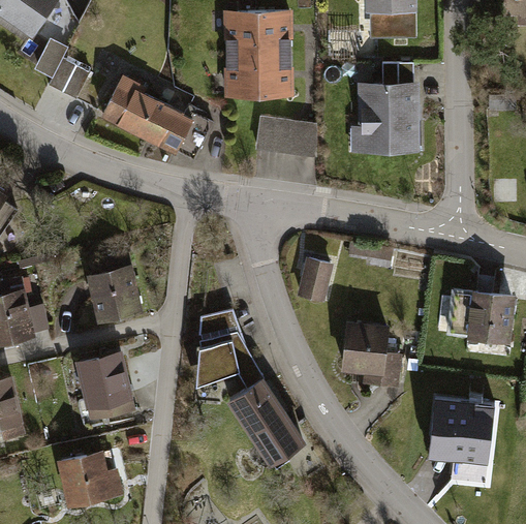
[(0,11),(34,36),(59,0),(0,0),(0,11)]
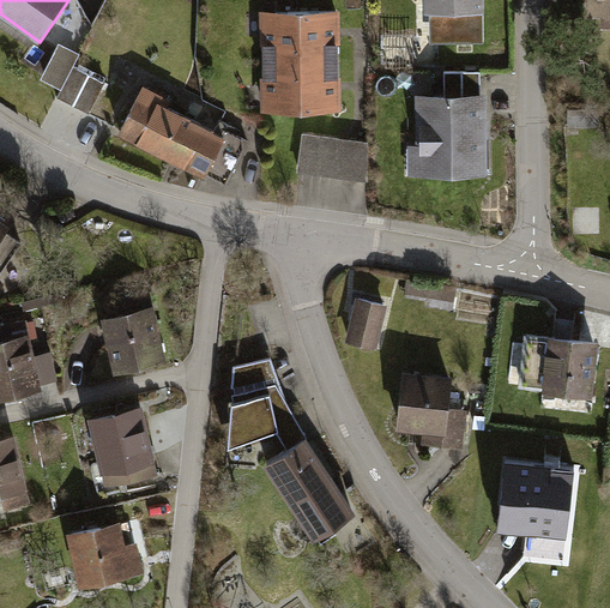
[(103,0),(86,37),(118,52),(134,4),(126,0),(103,0)]
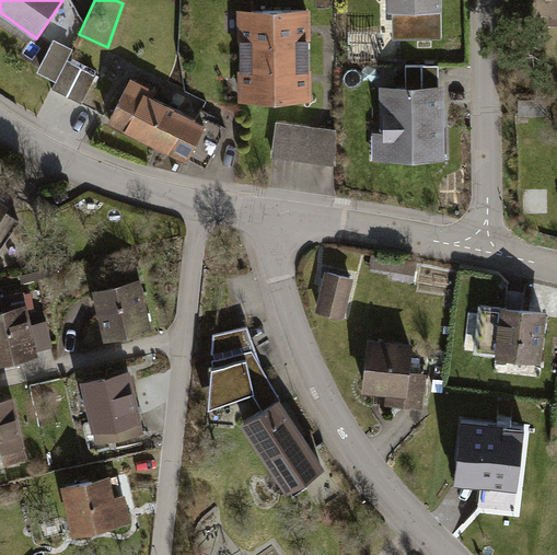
[(385,0),(386,15),(392,15),(392,41),(441,41),(441,0),(385,0)]
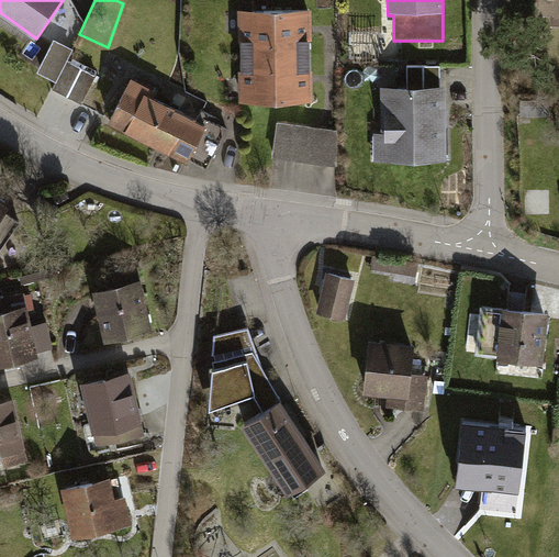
[(535,0),(536,26),(558,24),(558,0),(535,0)]
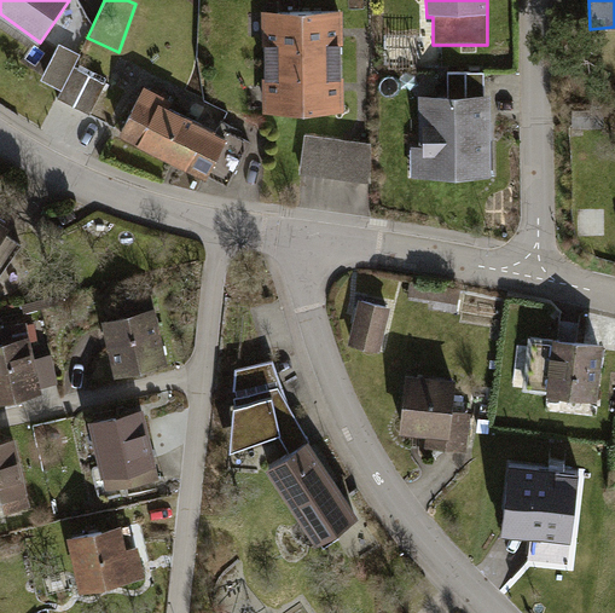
[(262,16),(264,63),(343,62),(342,15),(262,16)]
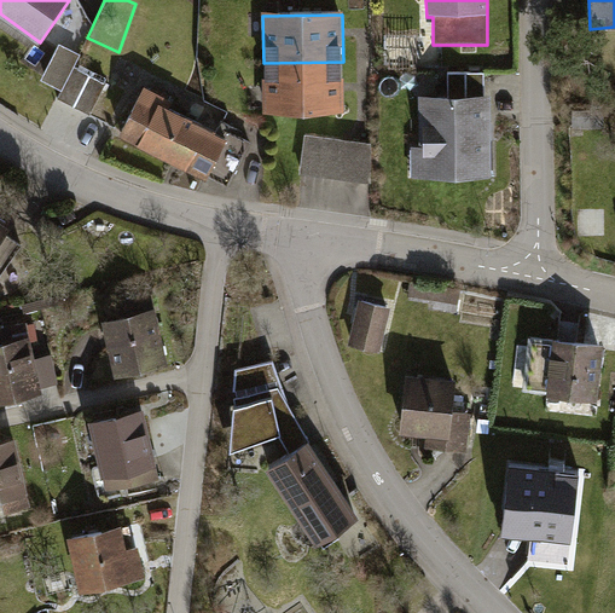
[(42,82),(61,91),(73,67),(79,55),(61,46),(42,82)]
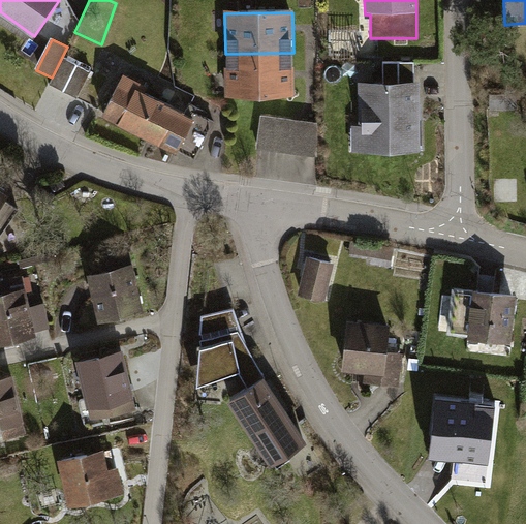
[(225,54),(226,94),(295,93),(294,53),(225,54)]
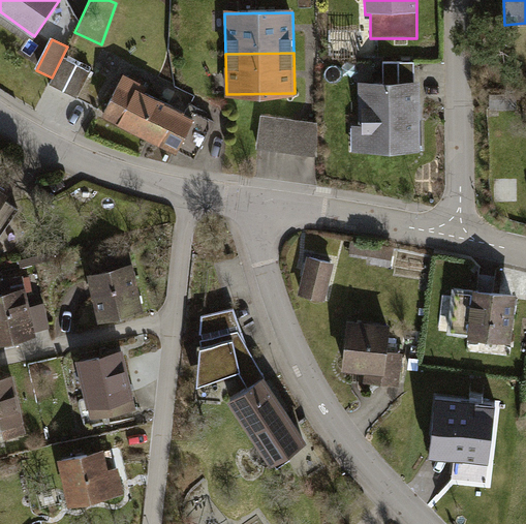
[(48,85),(75,98),(89,70),(62,57),(52,78),(48,85)]
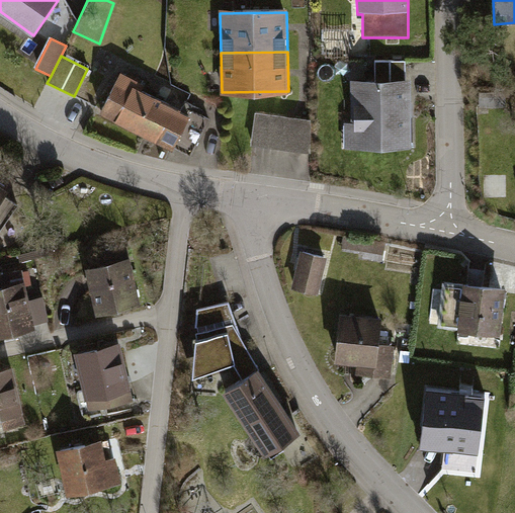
[(375,83),(351,83),(351,122),(345,122),(345,149),(413,149),(413,82),(406,82),(406,60),(375,60),(375,83)]
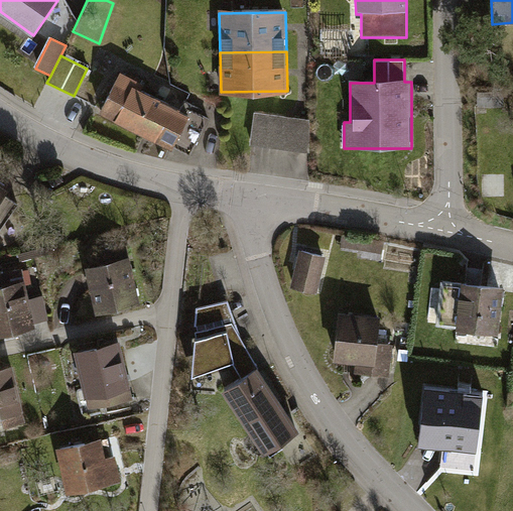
[(121,71),(98,115),(171,152),(183,129),(193,134),(202,116),(183,106),(186,100),(172,93),(168,102),(133,84),(135,79),(121,71)]
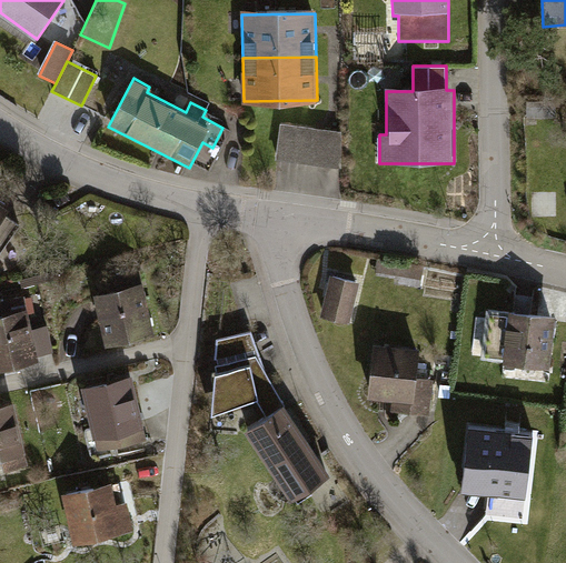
[(343,131),(279,122),(274,160),(344,169),(343,131)]
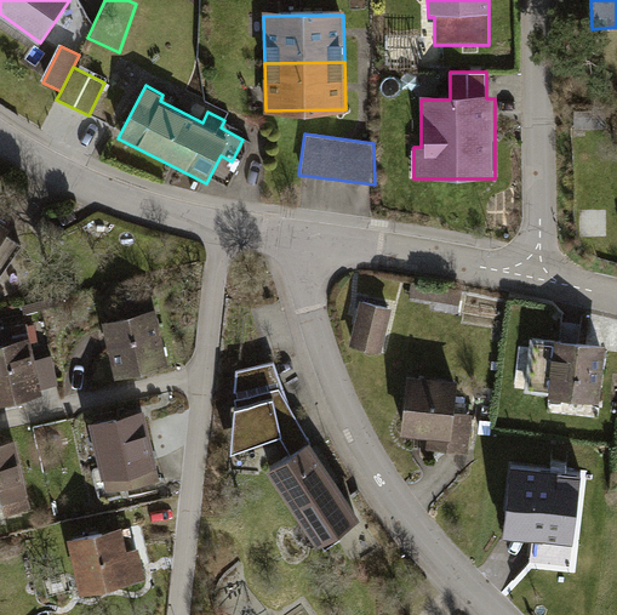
[(0,243),(11,228),(0,220),(0,243)]
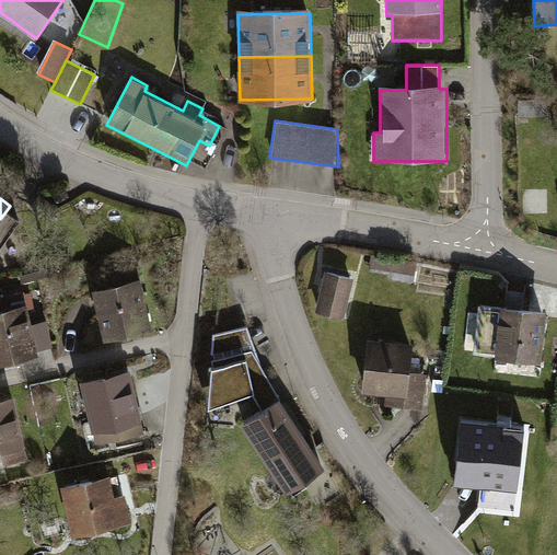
[(354,279),(323,274),(316,313),(347,319),(354,279)]
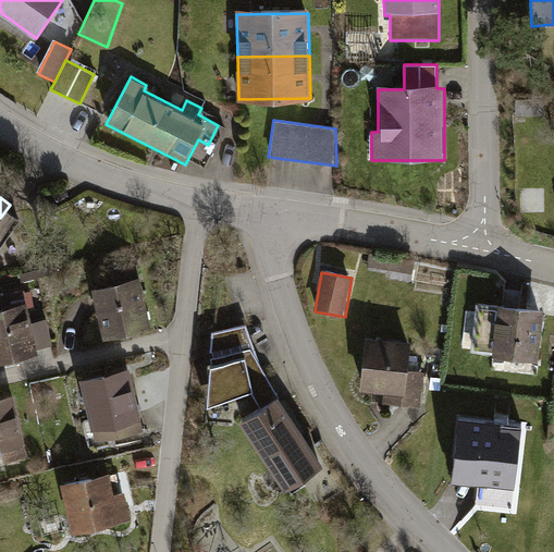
[(138,279),(93,292),(107,342),(152,329),(138,279)]
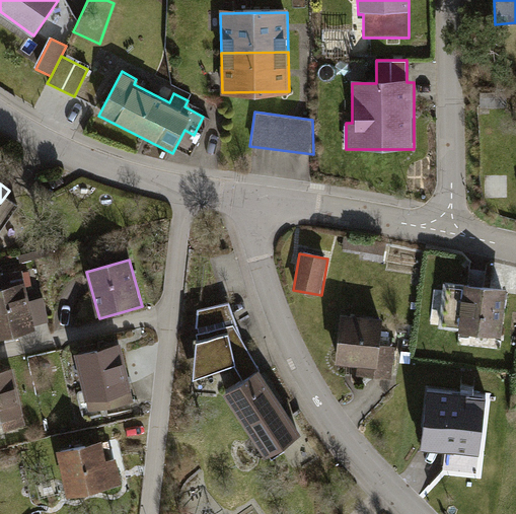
[(23,283),(0,287),(0,340),(34,333),(23,283)]
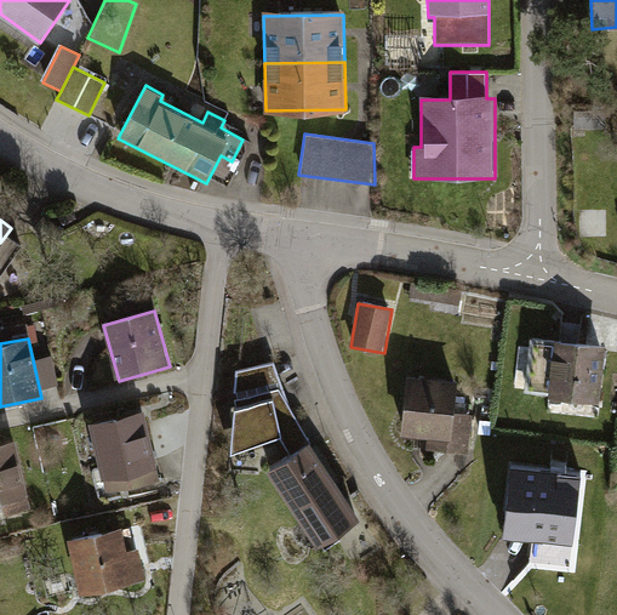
[(607,346),(553,340),(546,398),(600,404),(607,346)]
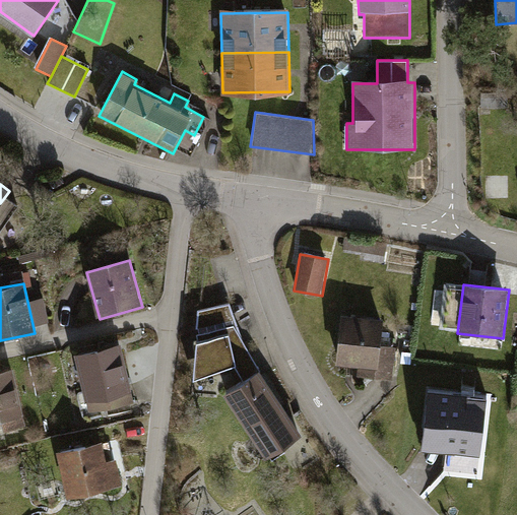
[(231,304),(200,312),(193,383),(216,376),(223,394),(267,460),(301,438),(260,371),(240,333),(231,304)]
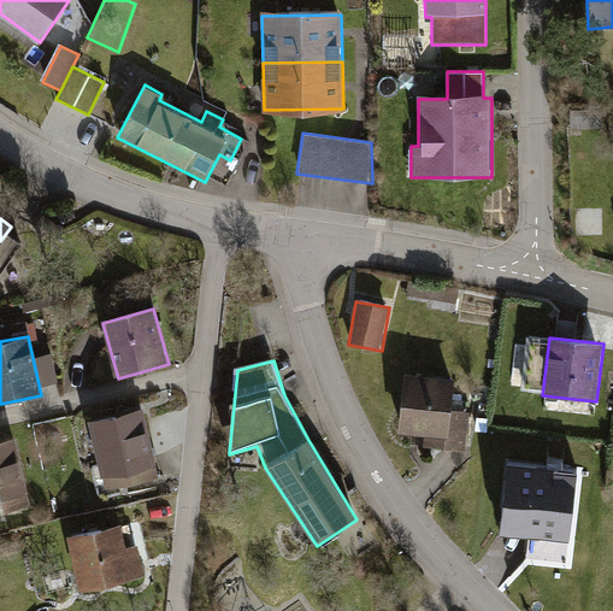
[(453,381),(407,375),(399,432),(426,435),(425,446),(463,451),(467,418),(449,416),(453,381)]
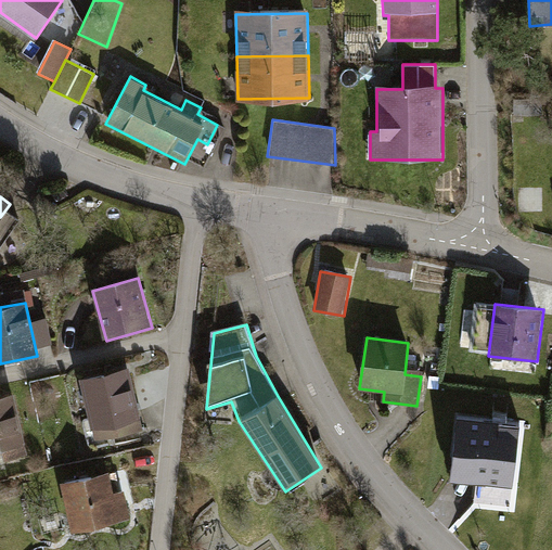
[(129,368),(81,379),(95,442),(144,431),(129,368)]
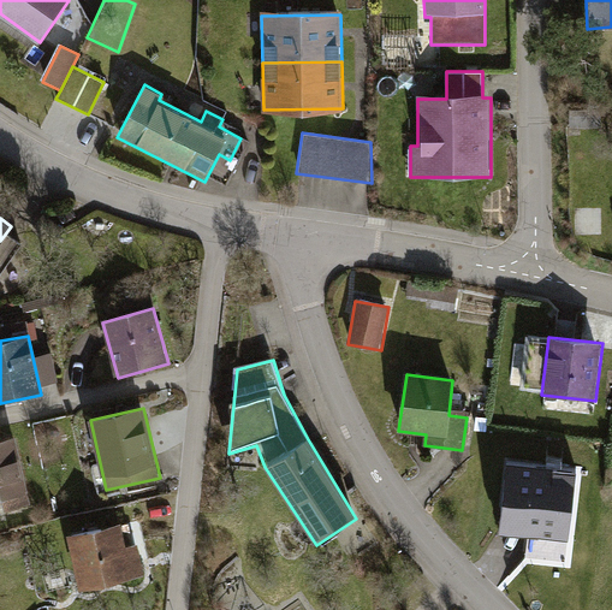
[(13,438),(0,440),(0,499),(28,493),(13,438)]
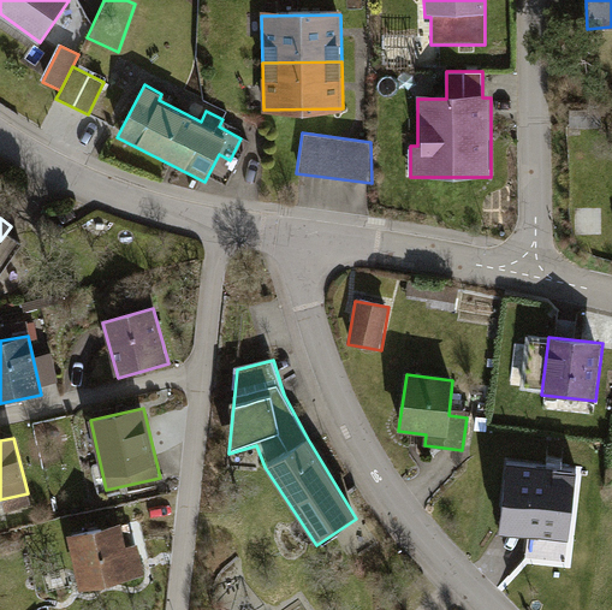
[(576,473),(507,465),(501,510),(570,519),(576,473)]
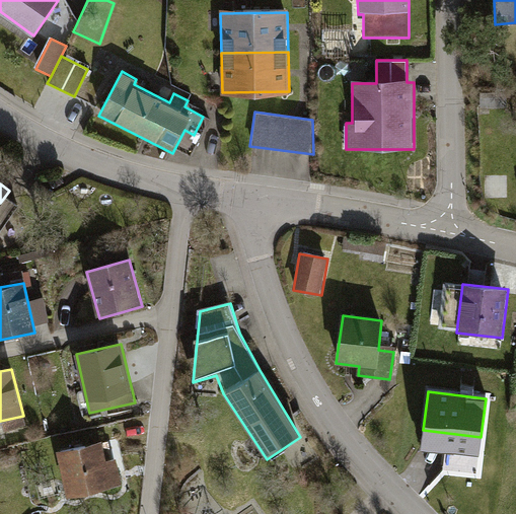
[(108,440),(57,451),(68,499),(119,488),(108,440)]
